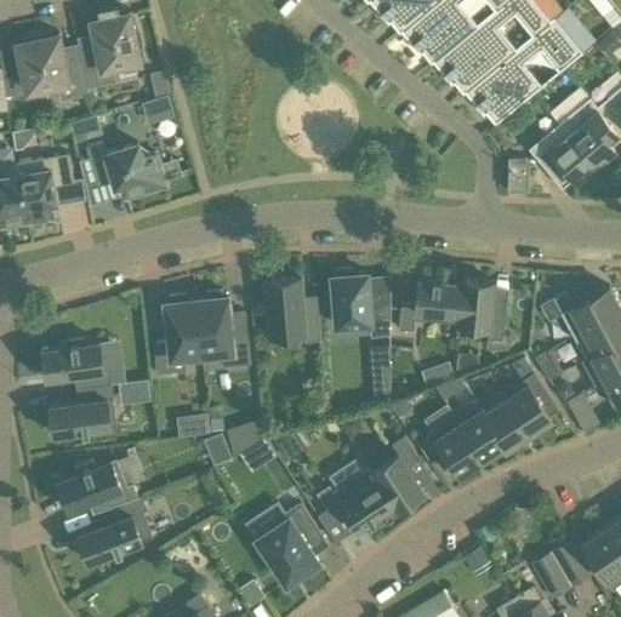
[(371,0),(371,1),(381,13),(380,15),(386,23),(388,22),(399,35),(404,32),(403,32),(440,0),(371,0)]
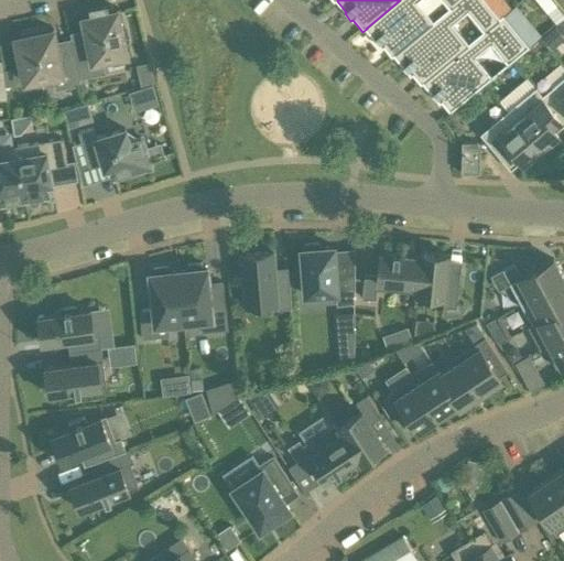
[(463,0),(400,0),(366,29),(367,29),(376,40),(373,41),(380,49),(381,47),(391,60),(396,56),(394,56),(433,24),(416,4),(422,0),(441,0),(449,11),(463,0)]
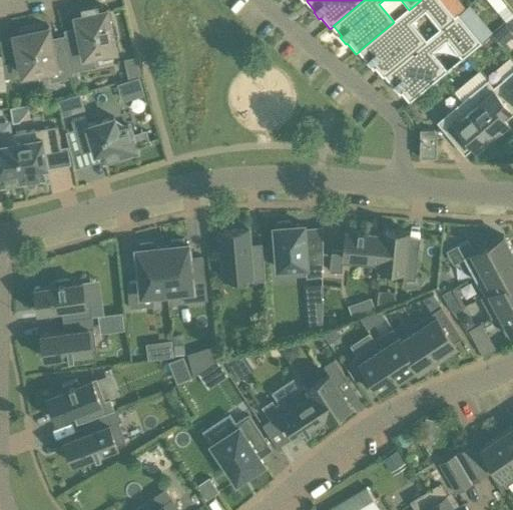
[(359,51),(360,51),(368,61),(366,62),(372,69),(373,68),(383,79),(386,76),(426,43),(426,42),(411,24),(425,12),(441,30),(441,31),(454,20),(454,19),(438,0),(421,0),(409,10),(394,22),(359,51)]
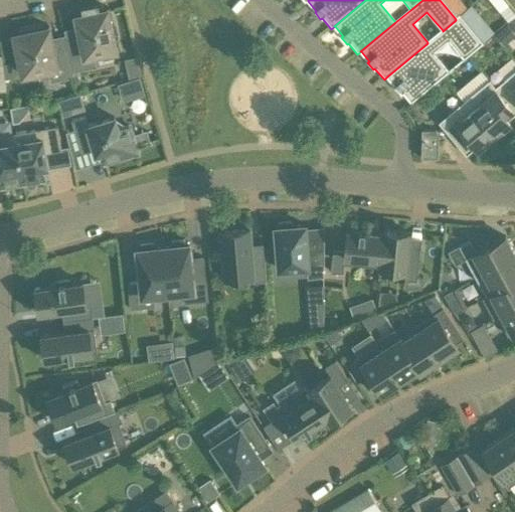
[(514,0),(503,0),(514,14),(514,0)]
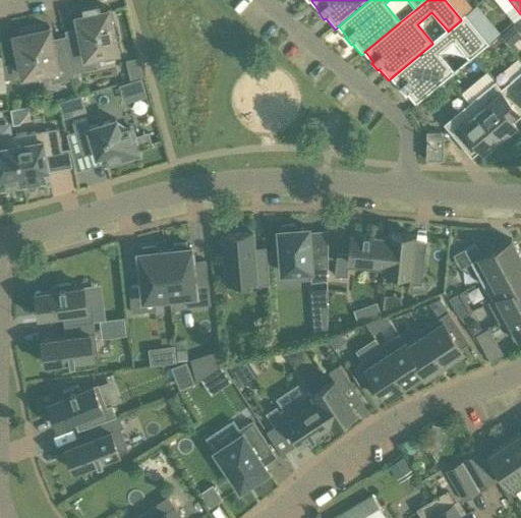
[(68,49),(69,55),(73,76),(98,71),(95,58),(117,54),(113,37),(117,36),(115,29),(112,30),(108,12),(104,13),(103,7),(78,12),(80,18),(76,19),(81,46),(68,49)]
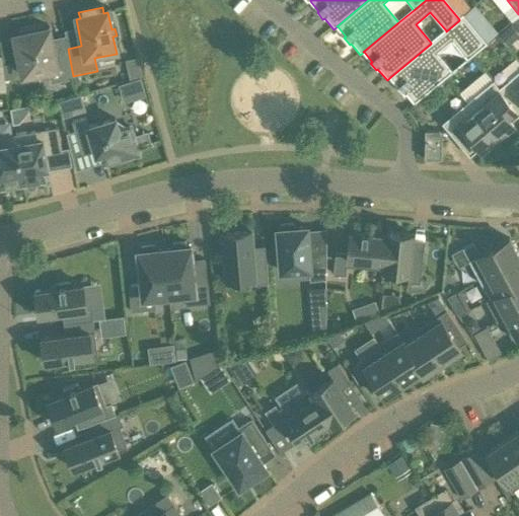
[(487,45),(498,35),(474,7),(463,17),(487,45)]
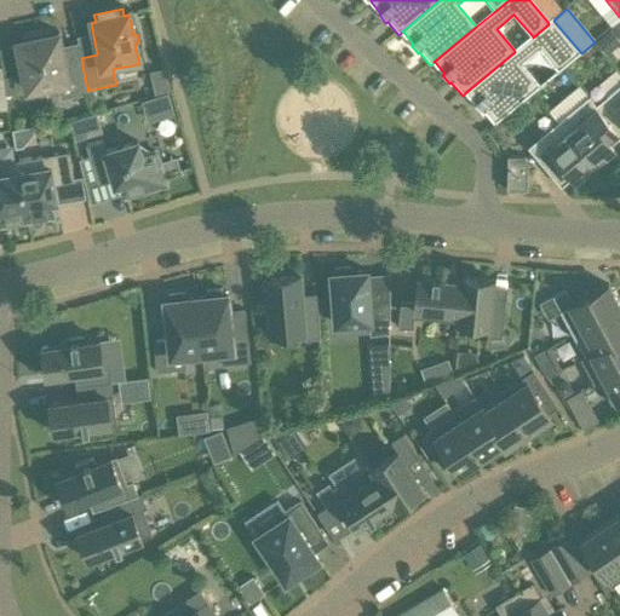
[(466,92),(476,104),(474,105),(481,114),(483,113),(494,126),(540,88),(521,65),(540,50),(558,73),(581,55),(552,19),(549,23),(549,24),(533,38),(533,36),(515,51),(515,52),(466,92)]
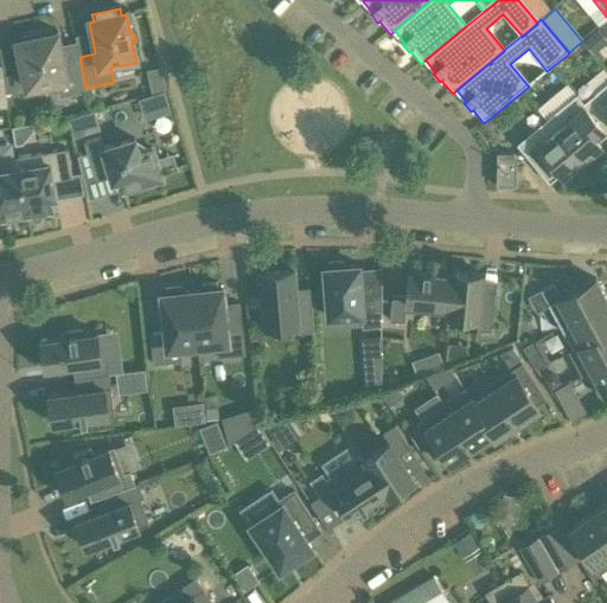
[(85,89),(81,64),(64,66),(57,36),(51,37),(51,31),(43,32),(36,33),(27,36),(20,38),(21,43),(16,44),(26,92),(56,85),(59,101),(87,95),(85,89)]
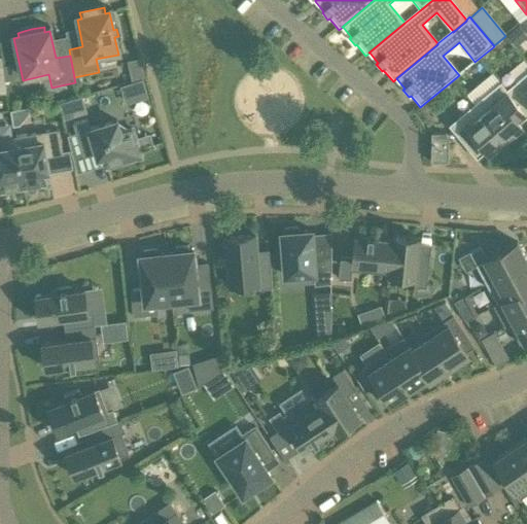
[(526,74),(506,92),(505,93),(526,117),(526,118),(526,119),(526,118),(526,74)]
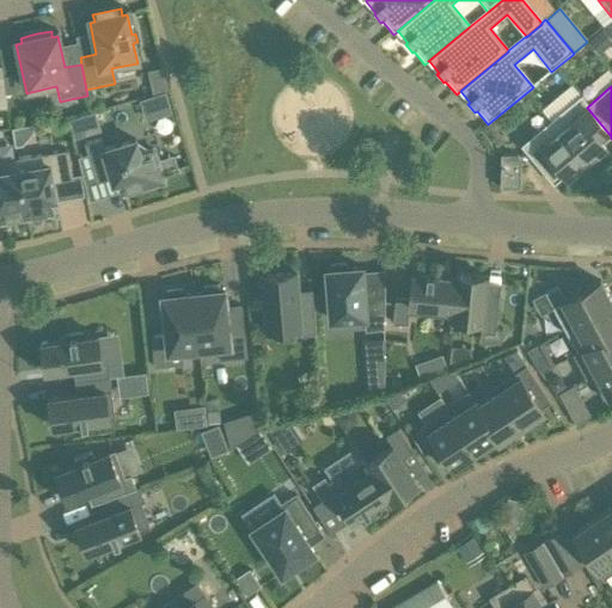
[(139,103),(144,122),(171,114),(165,94),(139,103)]
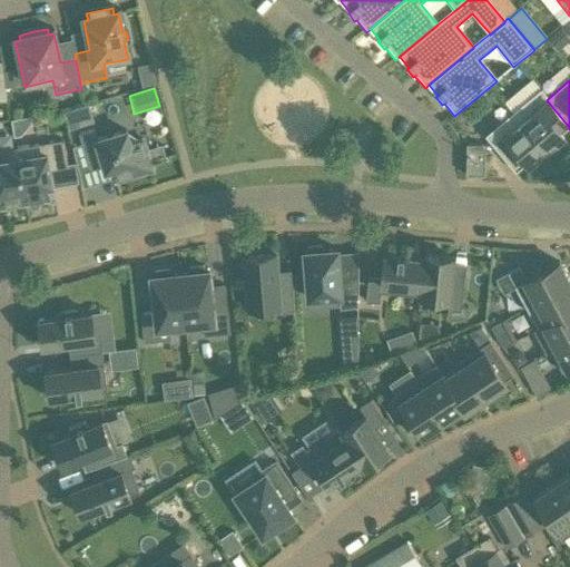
[(569,127),(547,100),(548,99),(541,91),(513,115),(547,154),(563,139),(561,136),(569,129),(569,128),(569,127)]
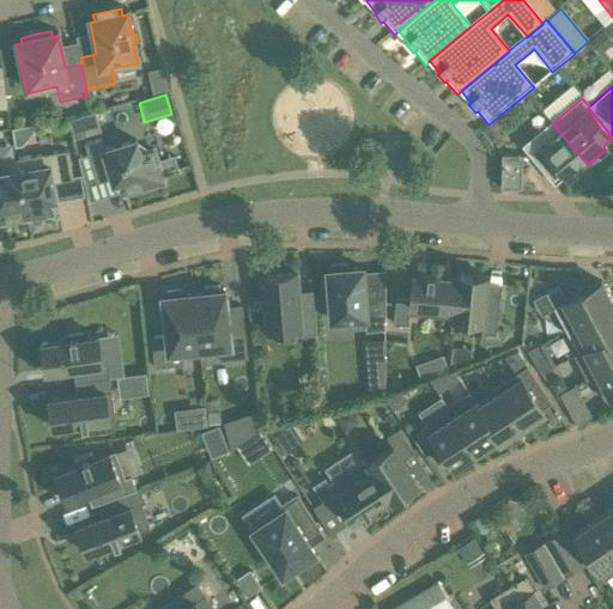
[(96,115),(70,123),(74,141),(101,134),(96,115)]
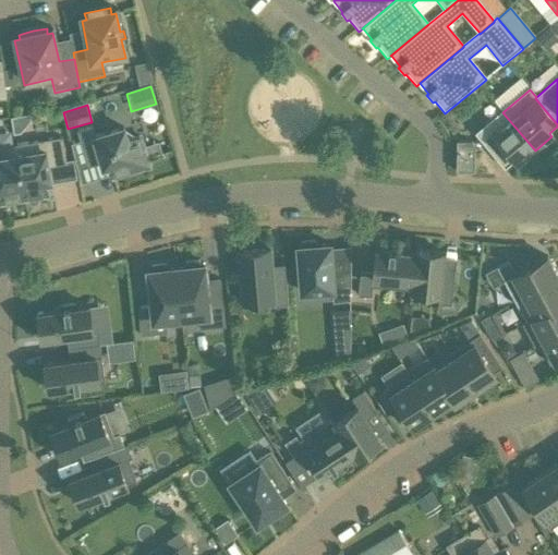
[(518,166),(535,151),(502,112),(475,135),(505,171),(514,163),(518,166)]
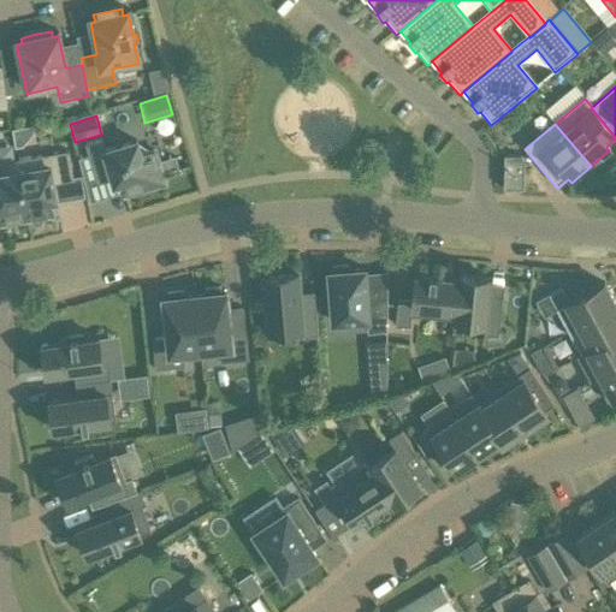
[(106,153),(102,142),(86,147),(96,184),(112,179),(113,186),(120,185),(124,198),(165,186),(161,176),(158,165),(154,154),(141,158),(136,144),(106,153)]
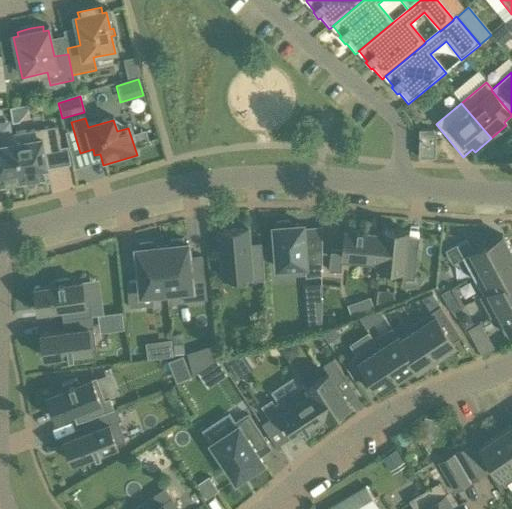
[(14,135),(23,185),(45,181),(43,169),(47,169),(44,155),(61,152),(57,128),(14,135)]
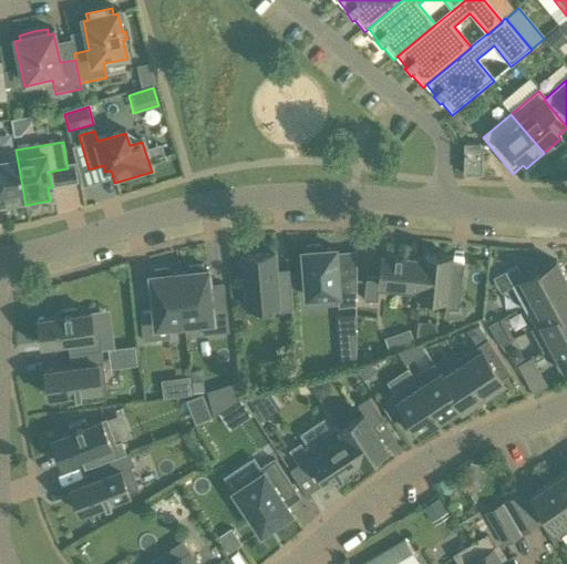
[(482,177),(482,150),(480,146),(464,145),(463,177),(482,177)]
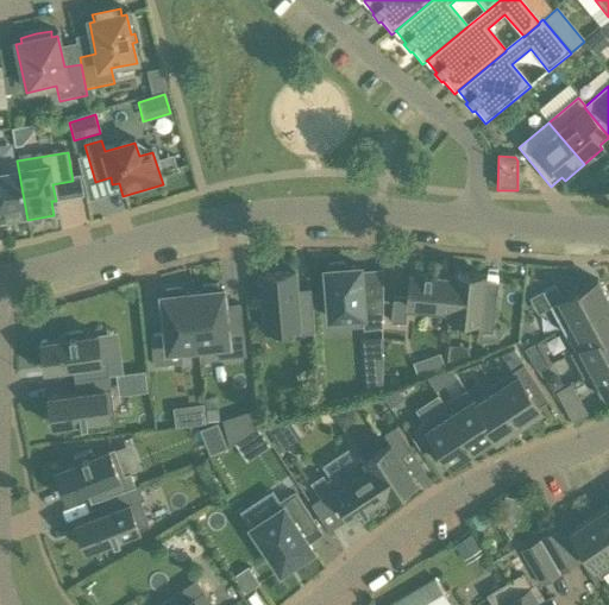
[(159,174),(176,169),(174,158),(156,163),(159,174)]
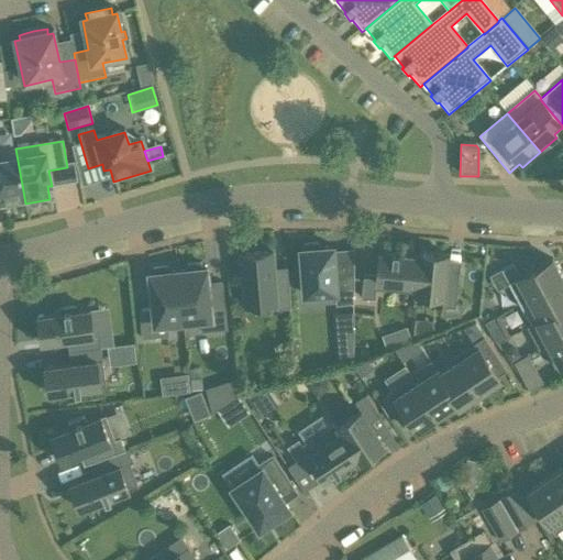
[(25,204),(15,149),(0,151),(0,202),(1,208),(25,204)]
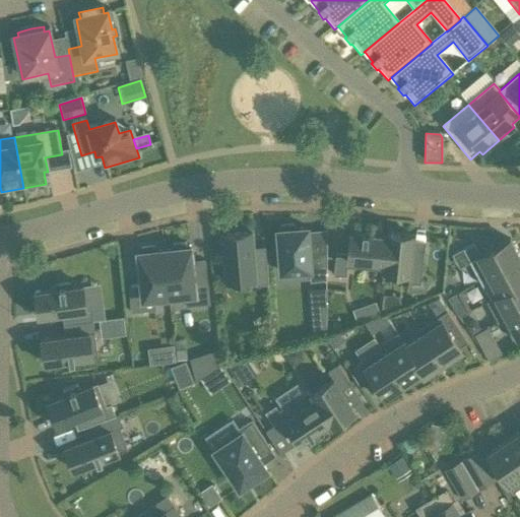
[(281,232),(277,232),(277,234),(280,274),(310,272),(311,284),(327,282),(327,254),(310,256),(308,230),(294,231),(294,227),(280,228),(281,232)]
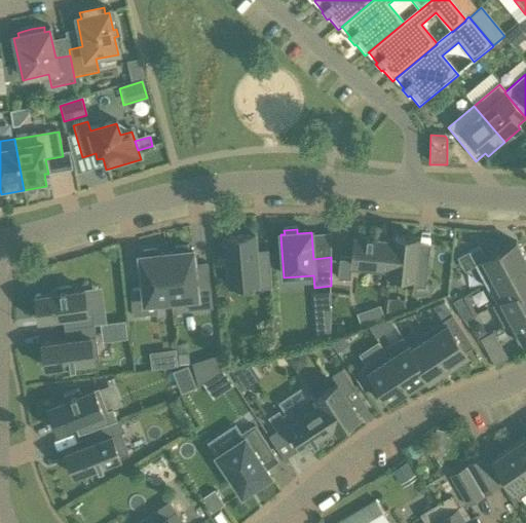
[(255,237),(224,239),(224,244),(228,288),(258,285),(259,291),(271,290),(269,260),(257,261),(255,237)]
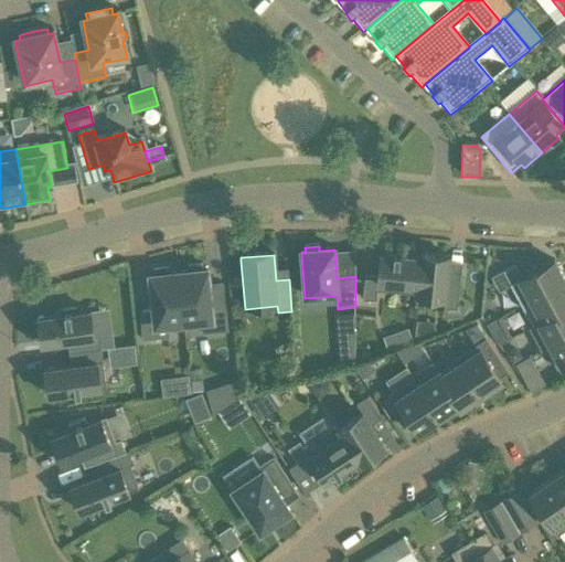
[(461,320),(464,307),(458,307),(460,285),(447,284),(449,257),(420,255),(420,260),(417,288),(416,296),(445,299),(444,310),(444,318),(461,320)]
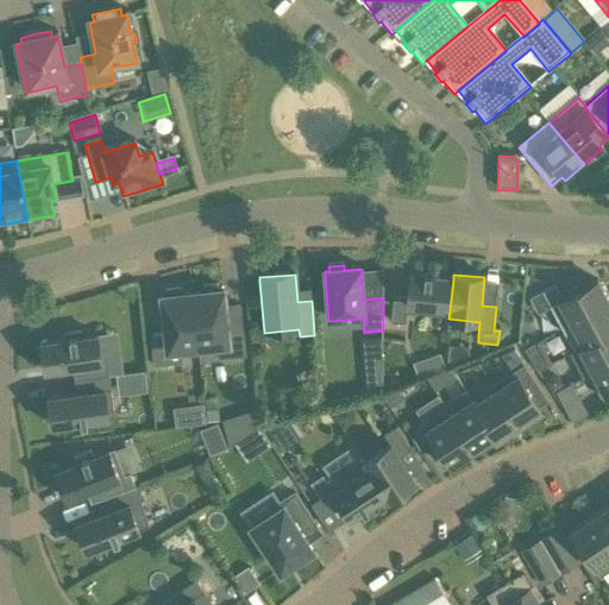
[(450,310),(453,279),(410,276),(408,298),(394,297),(390,325),(406,326),(407,307),(450,310)]
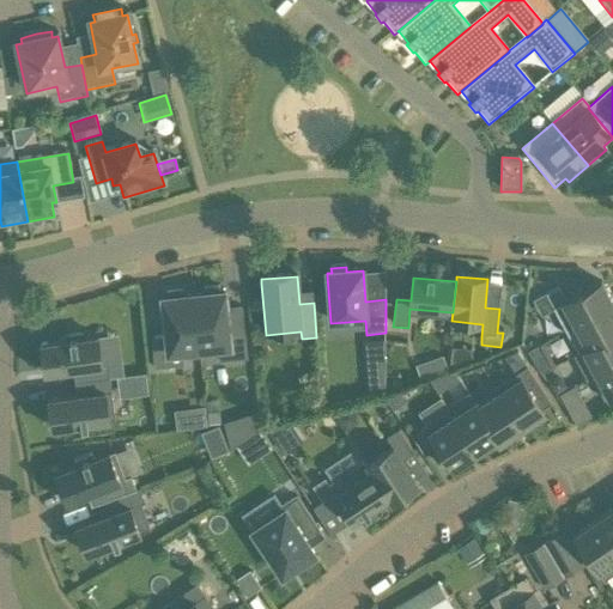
[(576,329),(612,309),(612,306),(601,284),(565,303),(558,290),(546,296),(548,302),(553,310),(552,310),(565,335),(576,329)]
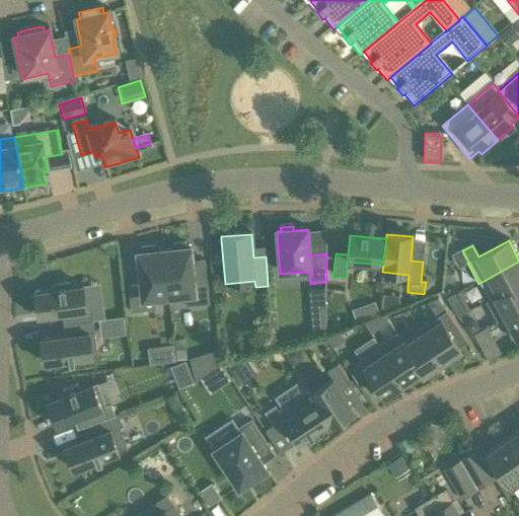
[(186,244),(172,245),(173,250),(164,251),(168,298),(183,296),(184,308),(210,306),(207,280),(194,281),(191,248),(187,249),(186,244)]
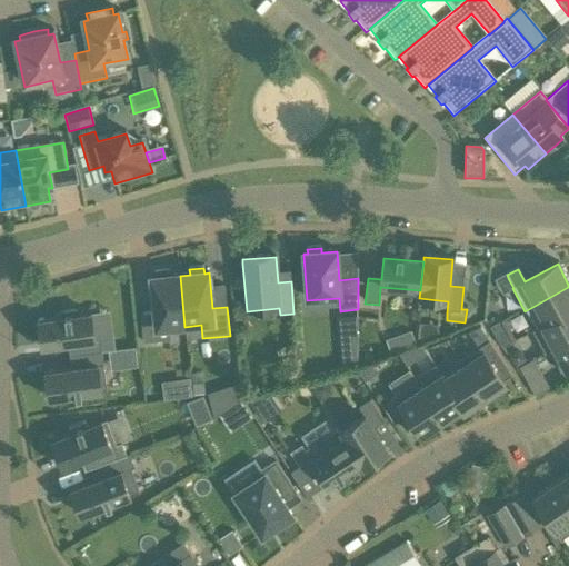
[(169,271),(155,274),(156,279),(151,279),(155,315),(140,316),(143,345),(171,341),(169,328),(185,327),(180,276),(170,277),(169,271)]
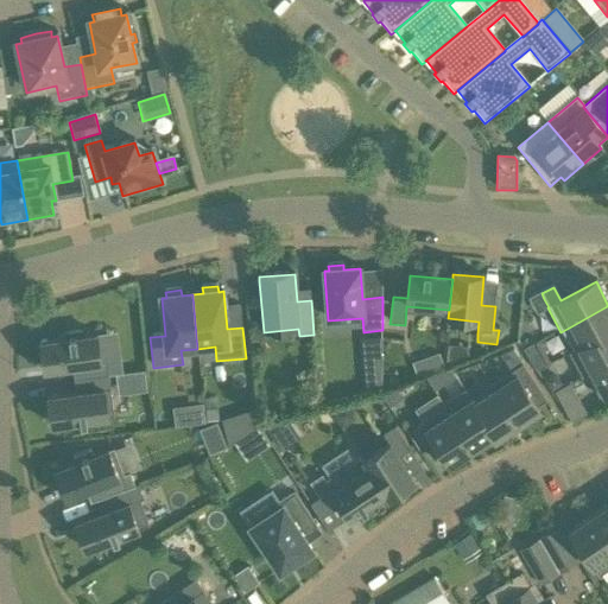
[(532,306),(544,299),(542,293),(529,300),(532,306)]
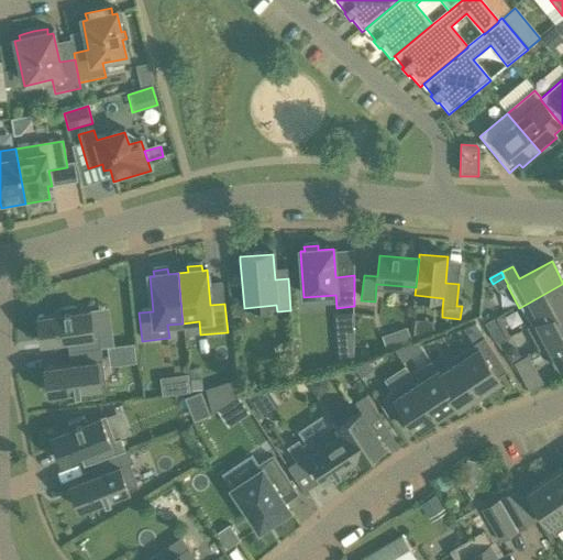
[(562,284),(529,303),(540,324),(562,310),(562,284)]
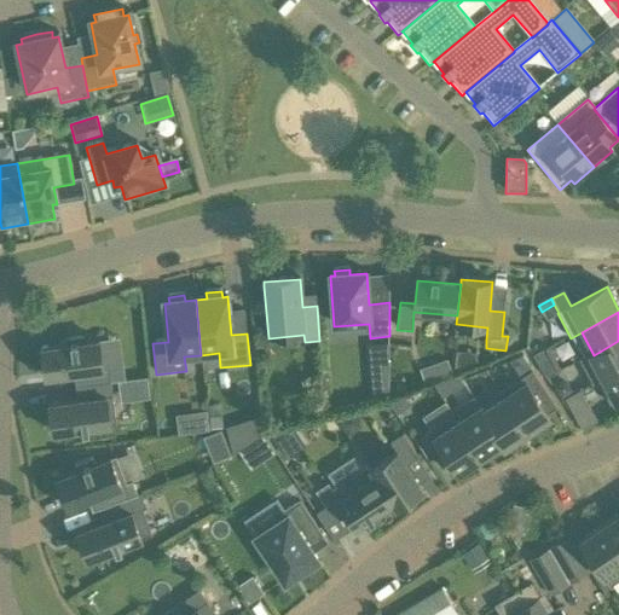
[(84,344),(84,340),(65,342),(67,347),(41,350),(46,378),(81,373),(82,388),(110,384),(109,370),(103,371),(99,342),(84,344)]
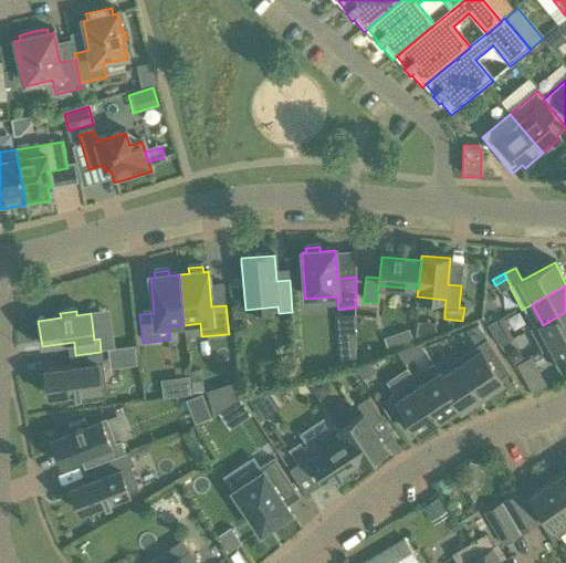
[(565,312),(543,325),(530,332),(541,354),(546,352),(565,340),(565,312)]
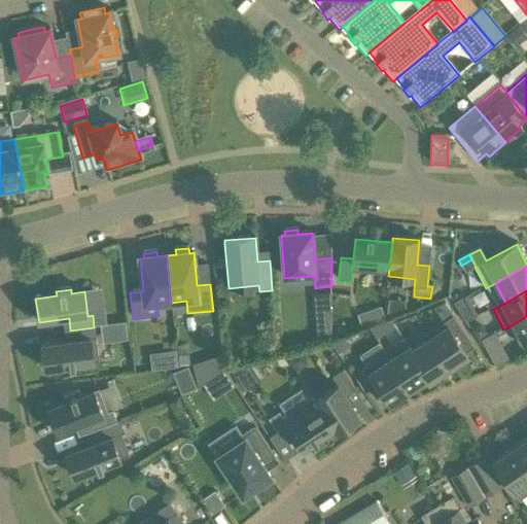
[(458,313),(470,306),(466,298),(454,305),(458,313)]
